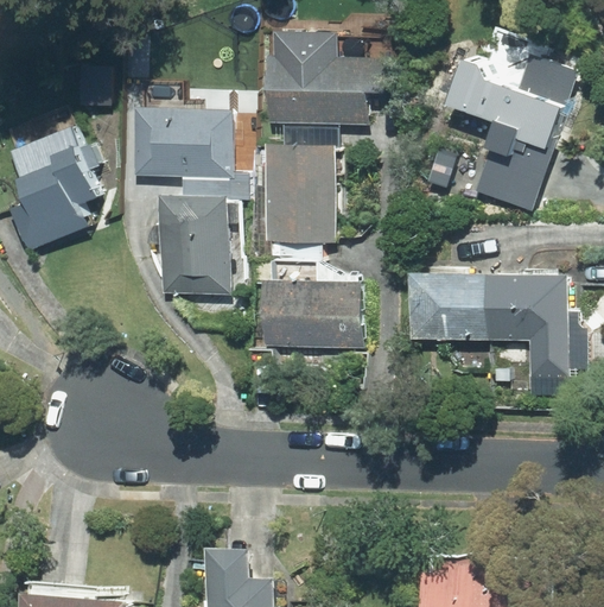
[(336,32),(274,30),(273,56),(268,56),(267,122),(367,125),(367,93),(387,94),(388,58),(336,57),(336,32)]
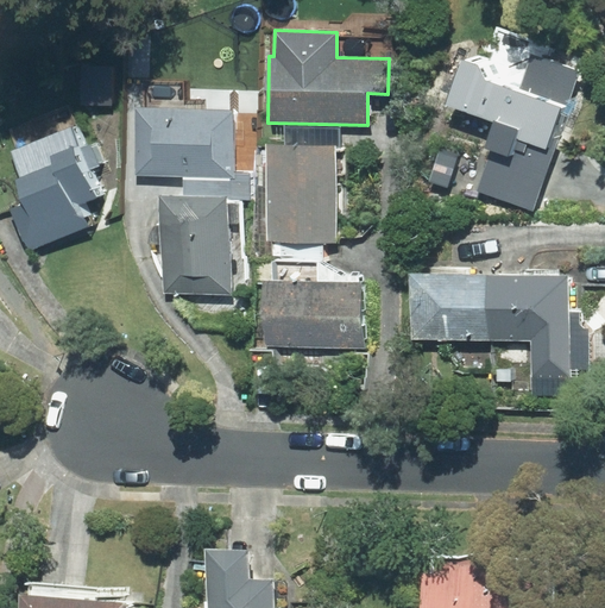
[(531,211),(569,106),(486,77),(478,63),(464,58),(447,105),(498,124),(474,190),(531,211)]
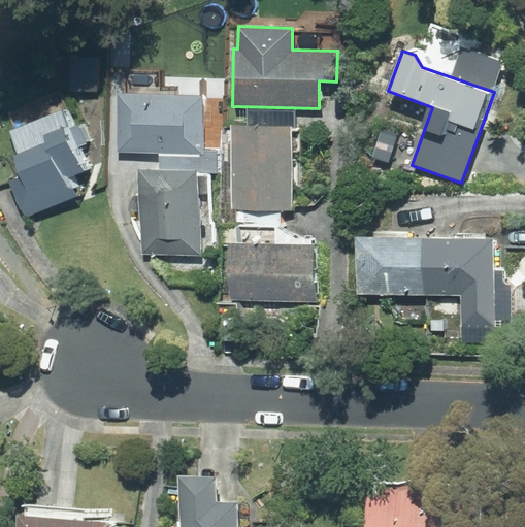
[(118,93),(116,153),(201,156),(203,96),(118,93)]
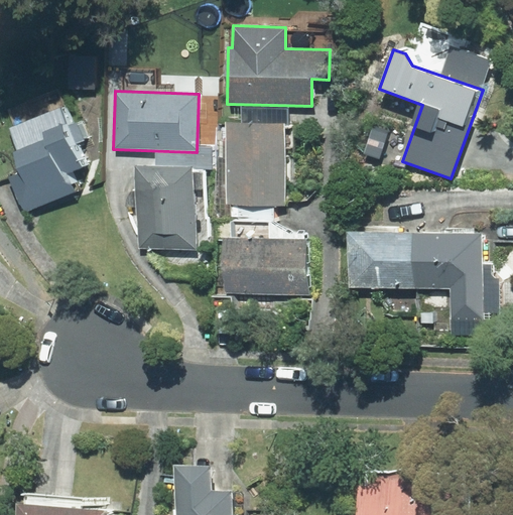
[(6,177),(20,214),(77,191),(70,173),(85,167),(60,107),(1,130),(18,173),(6,177)]
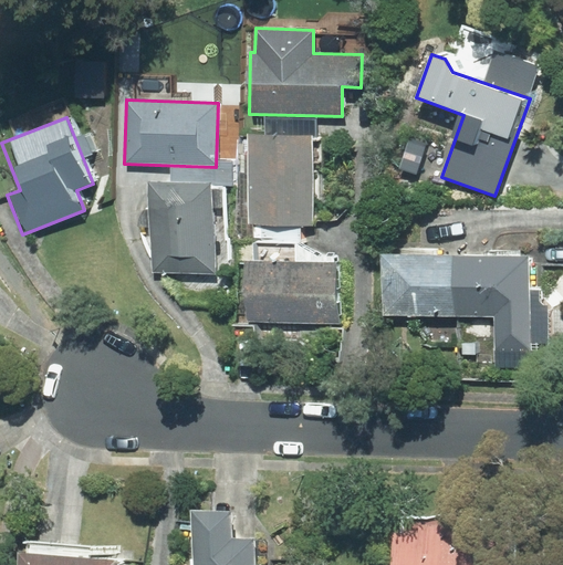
[(247,134),(246,223),(312,225),(313,134),(247,134)]
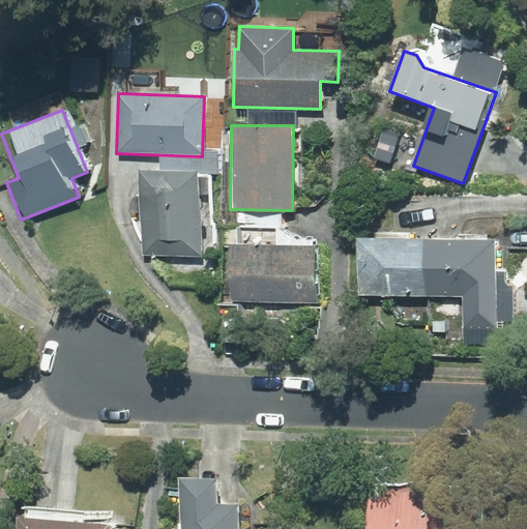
[(198,258),(198,171),(139,171),(139,258),(198,258)]
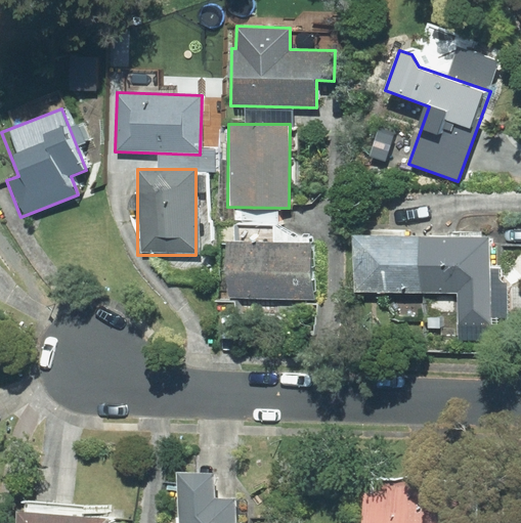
[(489,235),(351,233),(350,292),(456,293),(454,323),(506,324),(507,268),(489,268),(489,235)]
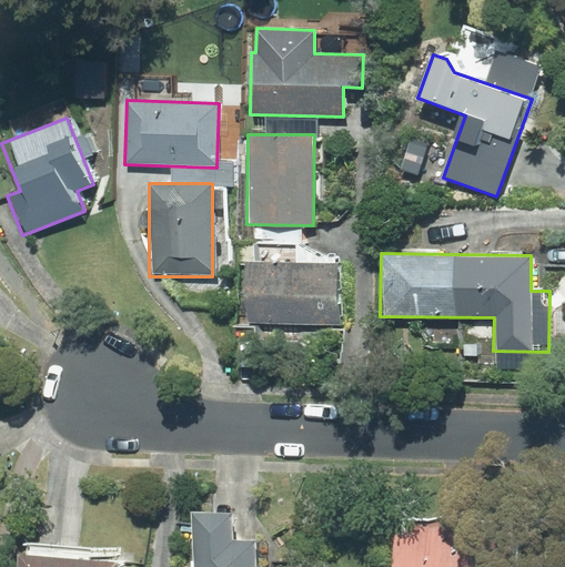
[(336,263),(244,261),(243,323),(335,325),(336,263)]
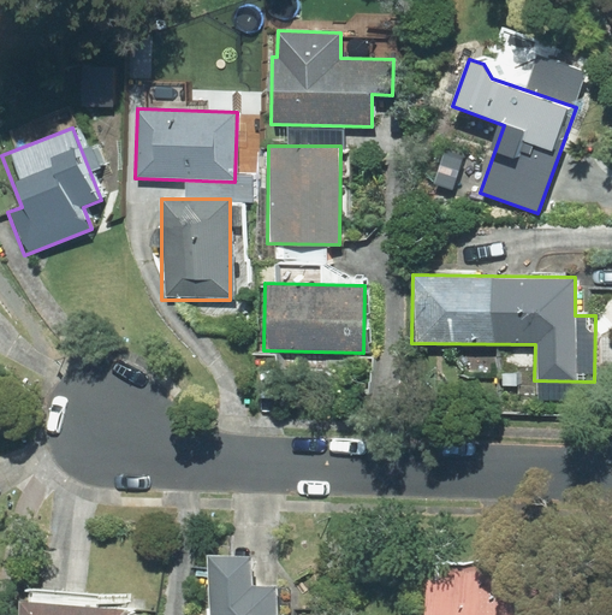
[(277,614),(277,586),(251,586),(251,555),(208,555),(208,614),(277,614)]
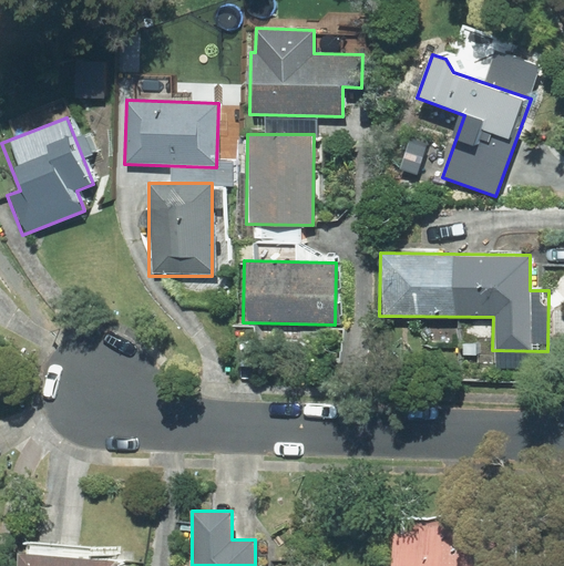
[(492,565),(494,518),(395,516),(392,565),(492,565)]
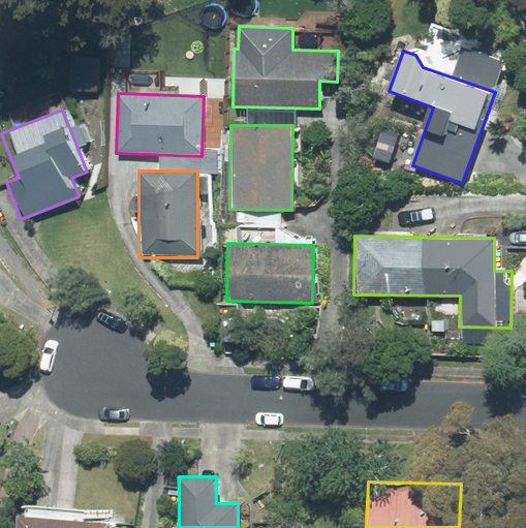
[(109,527),(110,524),(17,516),(14,527),(109,527)]
